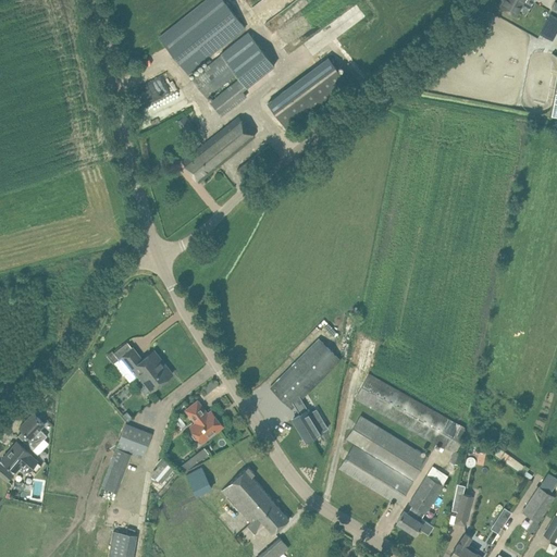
[(206,0),(159,37),(187,73),(245,27),(223,0),(206,0)]
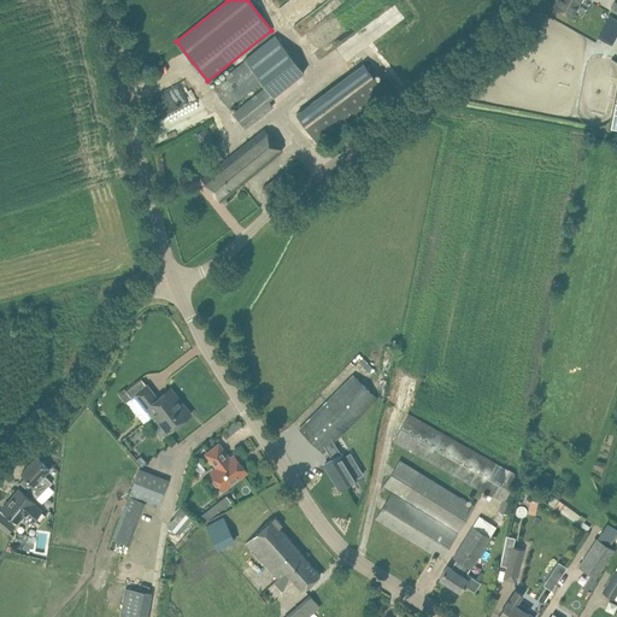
[(289,25),(327,0),(285,0),(276,6),(289,25)]
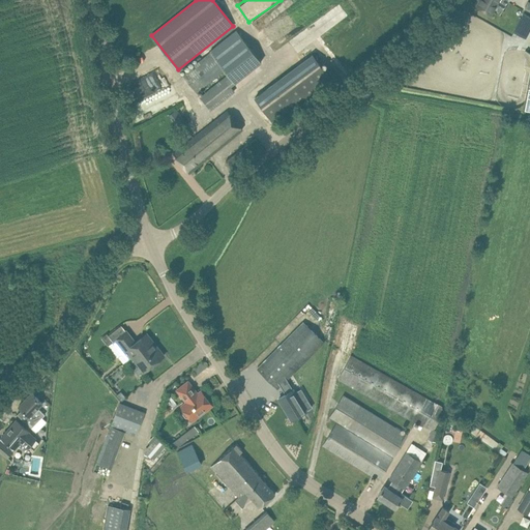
[(498,0),(478,0),(476,5),(491,15),(498,0)]
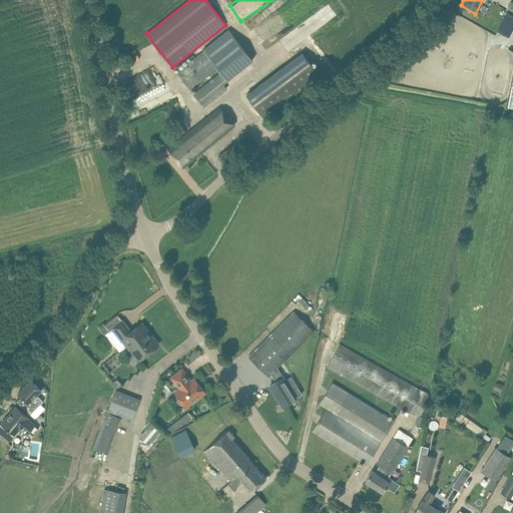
[(512,27),(512,13),(512,14),(509,20),(503,17),(496,29),(508,36),(512,27)]
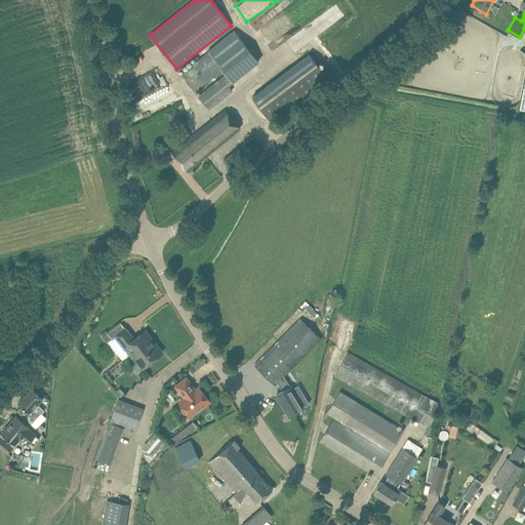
[(232,29),(206,48),(231,79),(257,58),(232,29)]
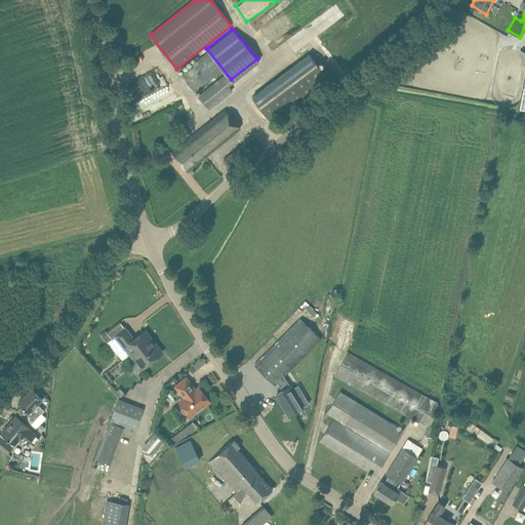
[(207,53),(180,74),(195,92),(223,71),(207,53)]
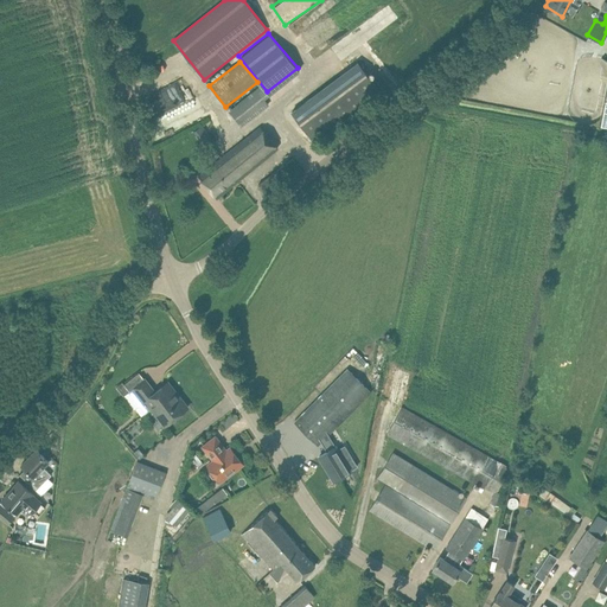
[(292,112),(314,142),(381,93),(358,63),(292,112)]
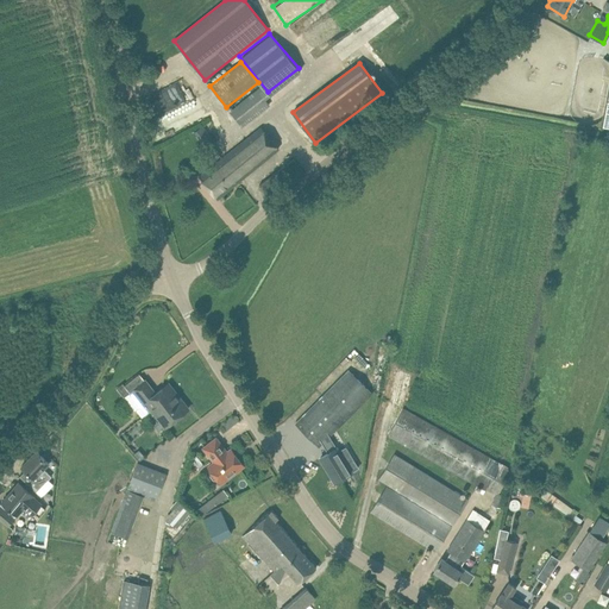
[(261,86),(230,111),(242,126),(274,101),(261,86)]
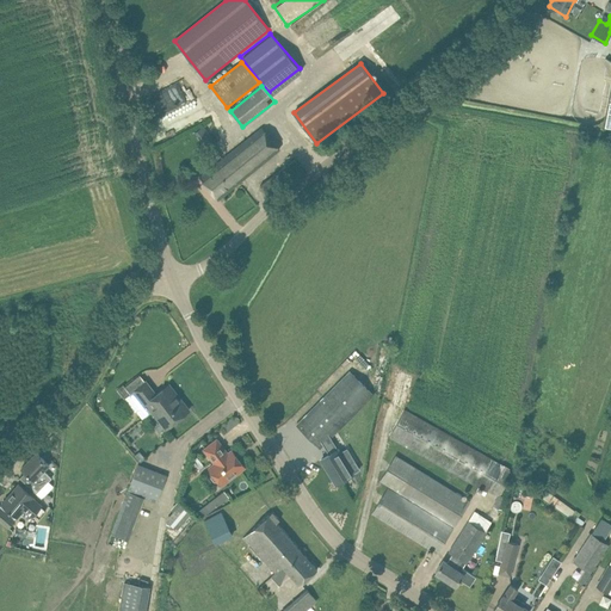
[(186,104),(150,119),(159,140),(180,130),(180,129),(195,123),(186,104)]
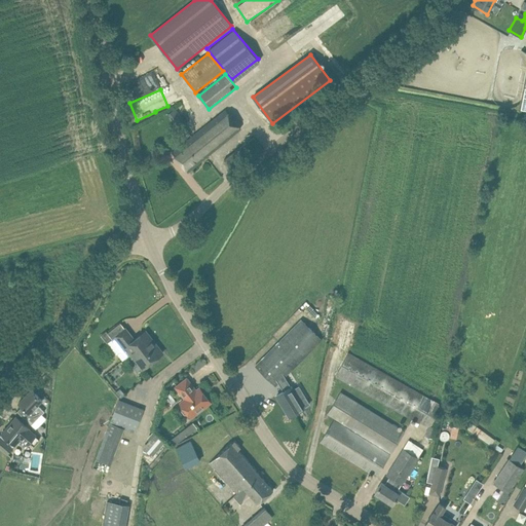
[(240,127),(224,109),(172,152),(188,172),(240,127)]
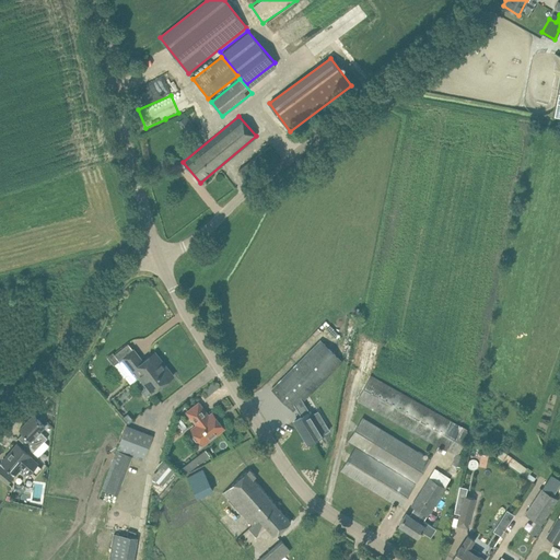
[(303,401),(341,362),(321,340),(271,388),(293,410),(296,407),(303,401)]
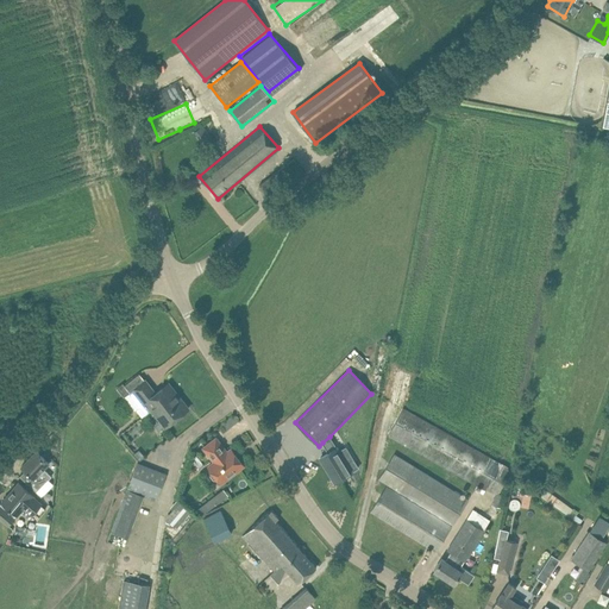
[(151,410),(155,414),(179,396),(168,383),(155,394),(145,381),(135,389),(129,393),(145,415),(151,410)]
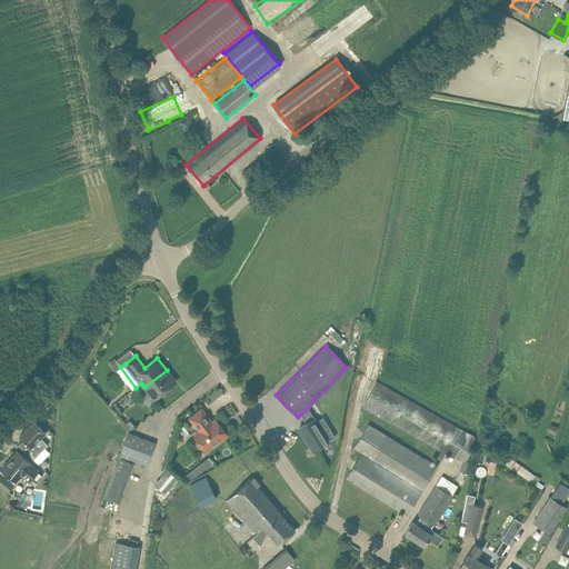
[(115,358),(109,362),(115,370),(121,366),(117,360),(115,358)]
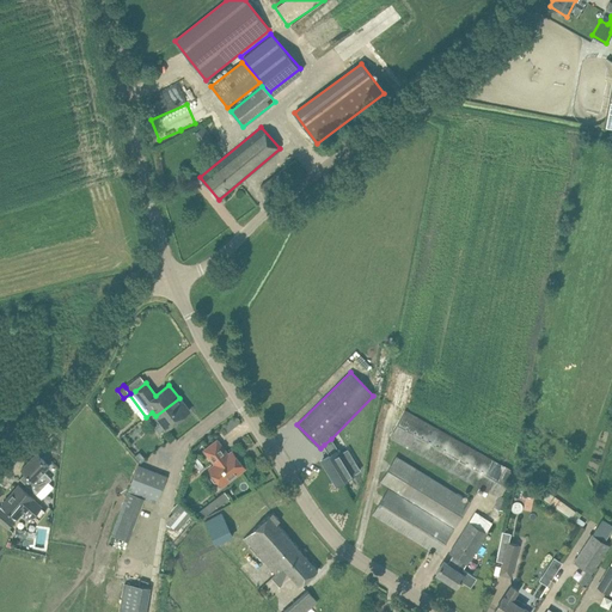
[(179,398),(155,416),(165,429),(189,410),(179,398)]
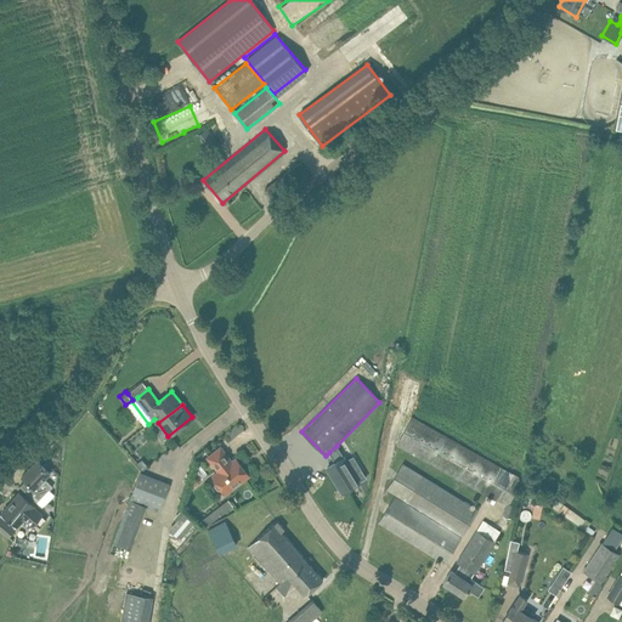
[(412,417),(396,445),(497,502),(513,474),(412,417)]
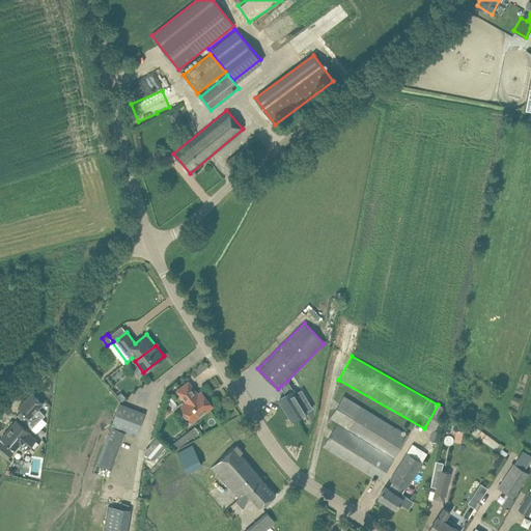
[(287,381),(281,386),(286,395),(279,399),(292,420),(306,412),(312,408),(308,399),(302,389),(296,393),(287,381)]
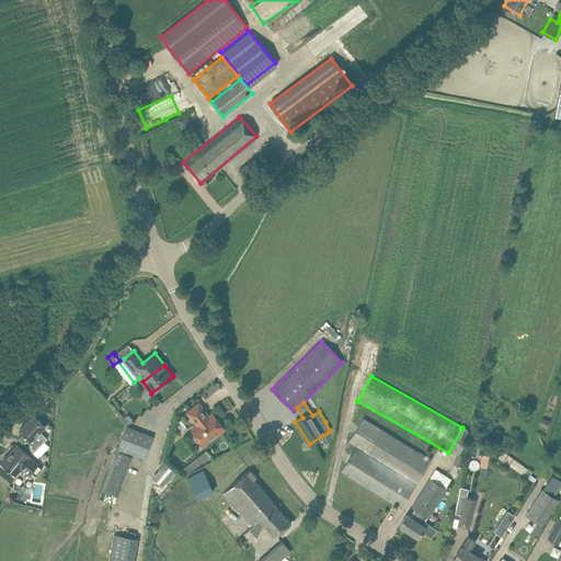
[(201,441),(204,445),(225,428),(219,423),(218,424),(216,421),(217,420),(213,413),(209,416),(199,403),(191,410),(186,412),(197,425),(192,430),(195,434),(194,435),(193,438),(196,442),(198,442),(201,441)]
